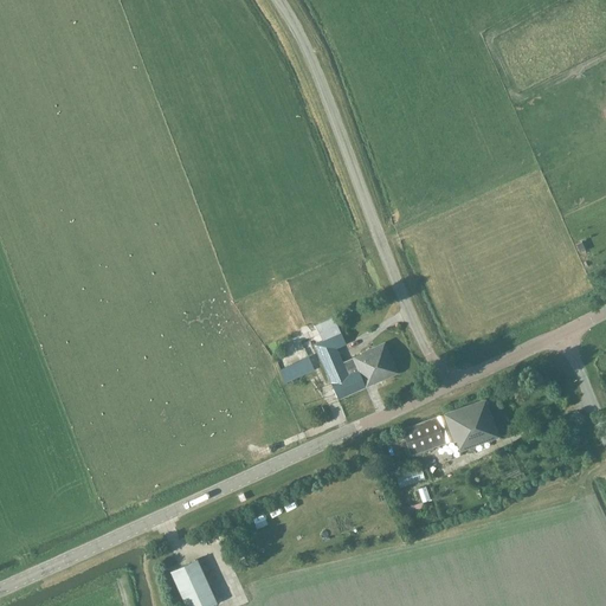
[(326,339),(314,345),(337,399),(378,382),(380,388),(388,385),(386,378),(398,373),(384,343),(360,353),(361,354),(342,362),(336,348),(345,345),(340,333),(333,317),(315,326),(317,330),(321,329),(326,339)]
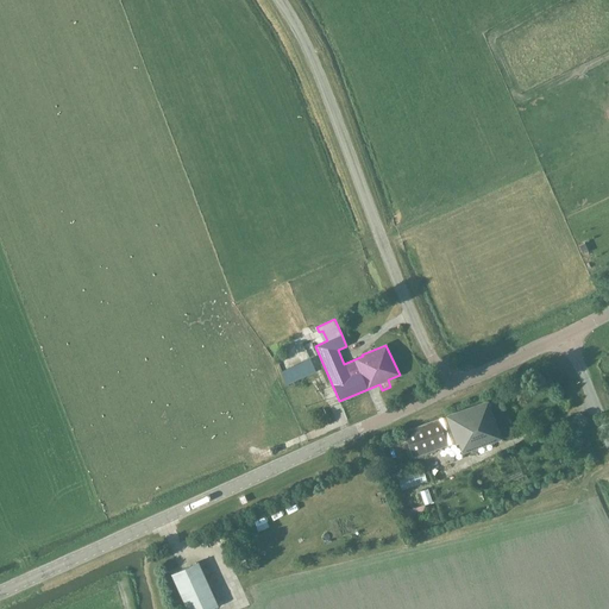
[(321,408),(320,391),(303,391),(303,408),(321,408)]
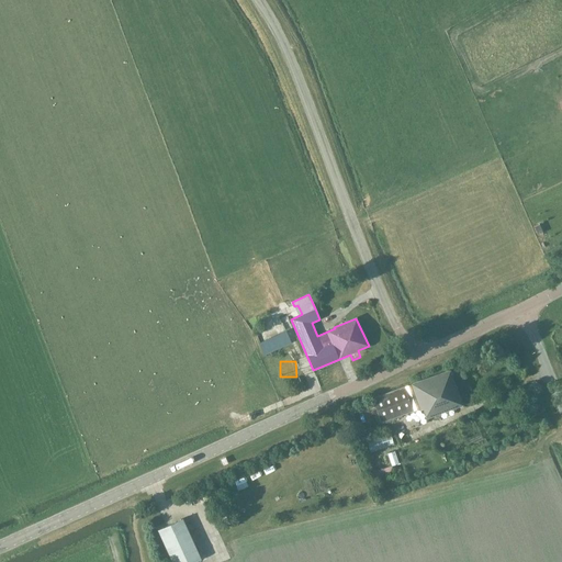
[(420,411),(422,411),(424,409),(427,419),(463,405),(450,371),(412,384),(404,386),(405,388),(372,398),(381,423),(413,411),(419,408),(420,411)]
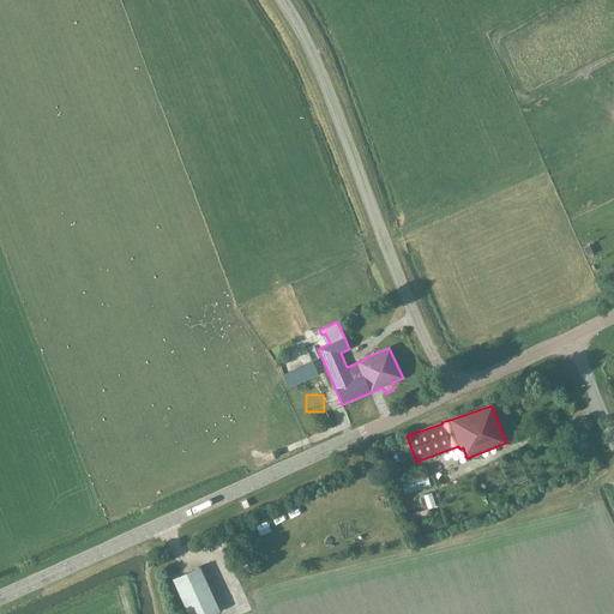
[(534,487),(530,480),(524,483),(527,491),(534,487)]
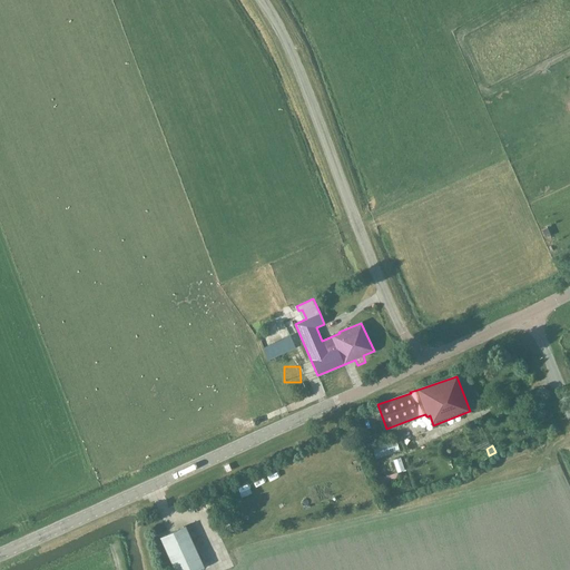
[(229,533),(236,530),(231,518),(224,521),(229,533)]
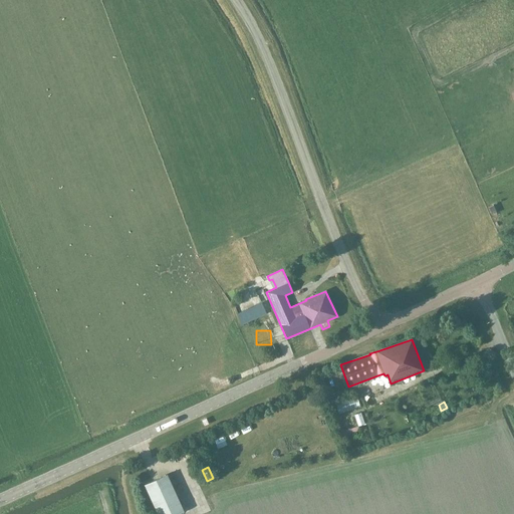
[(167,475),(145,485),(157,513),(178,513),(184,512),(167,475)]
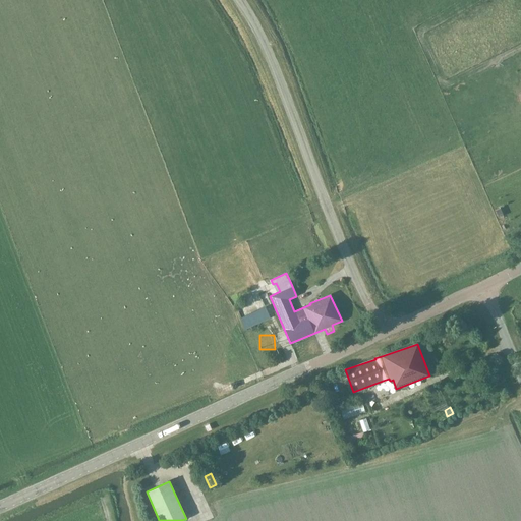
[(79,486),(69,490),(72,498),(82,494),(79,486)]
